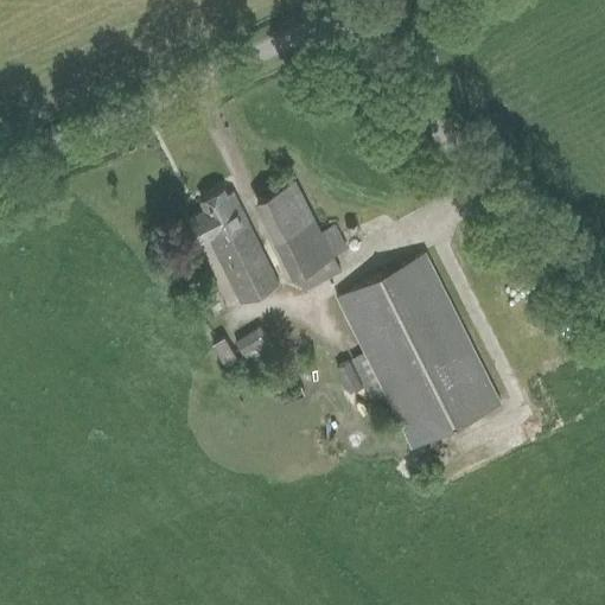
[(303,291),(344,272),(337,255),(350,248),(338,222),(322,230),(297,177),(259,193),(303,291)]
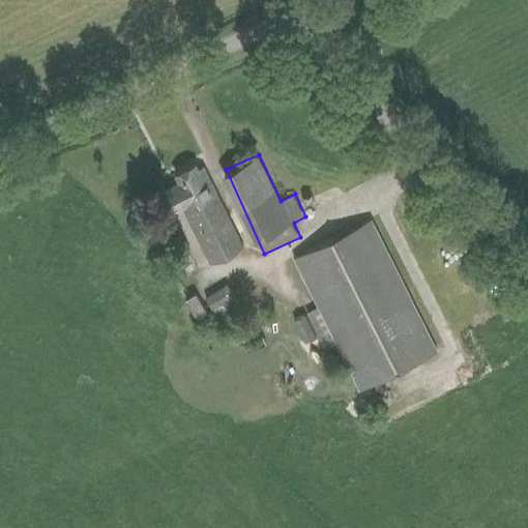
[(212,265),(244,248),(205,170),(201,172),(198,166),(177,176),(181,184),(166,192),(176,212),(184,208),(212,265)]
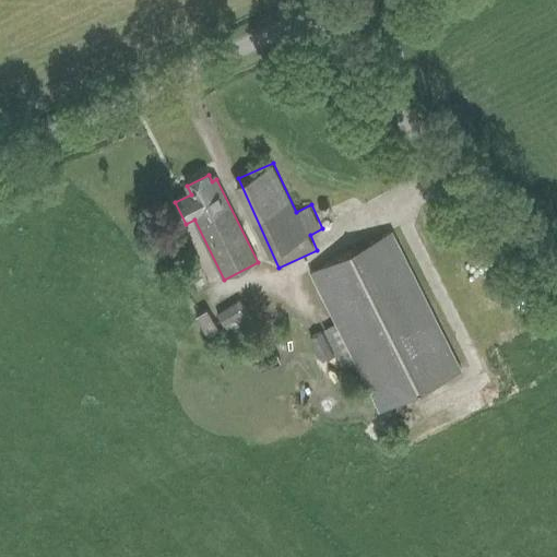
[(344,370),(357,364),(382,414),(463,374),(393,234),(312,274),(338,326),(324,332),(344,370)]
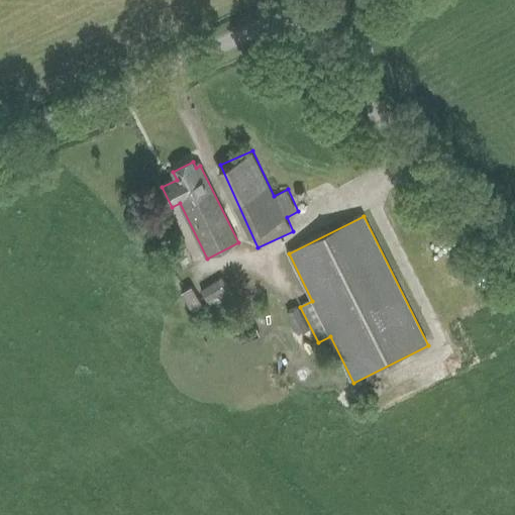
[(224,280),(202,293),(211,308),(233,296),(224,280)]
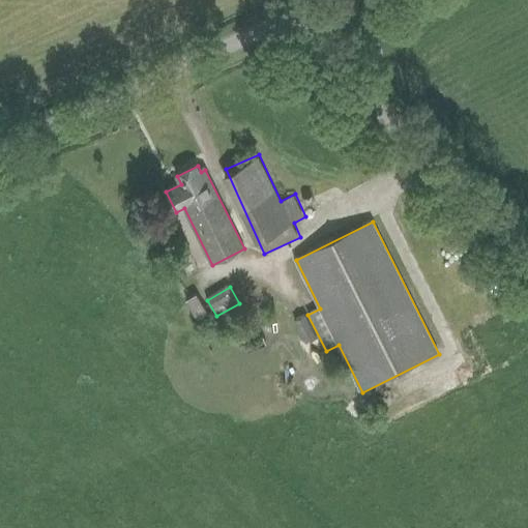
[(199,320),(209,314),(198,295),(187,301),(199,320)]
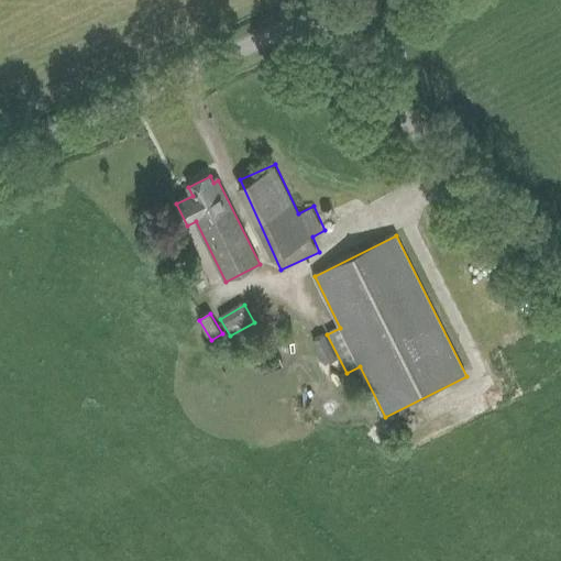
[(315,342),(326,366),(338,361),(327,337),(315,342)]
